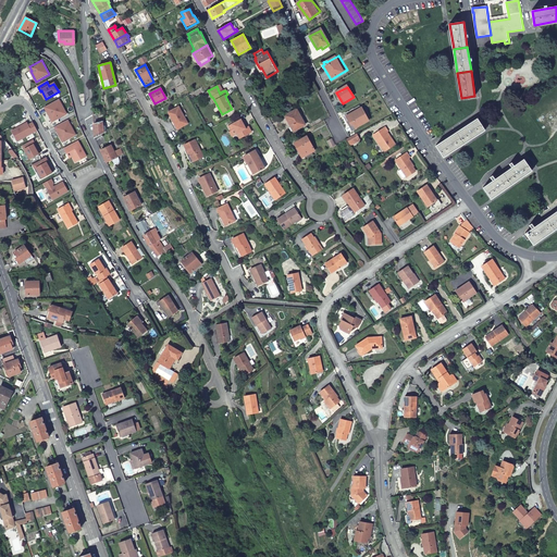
[(125,94),(130,103),(137,100),(132,90),(125,94)]
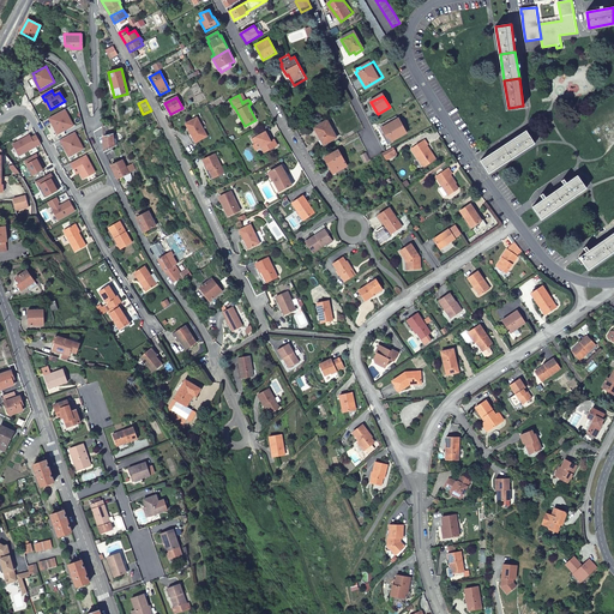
[(65,110),(48,119),(56,134),(73,126),(65,110)]
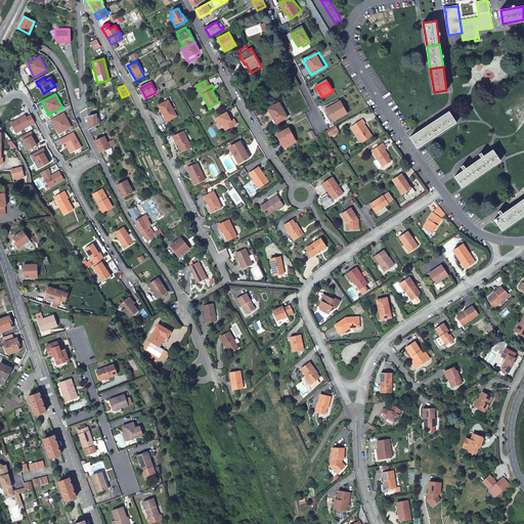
[(339,101),(337,99),(322,107),(331,122),(346,113),(339,101)]
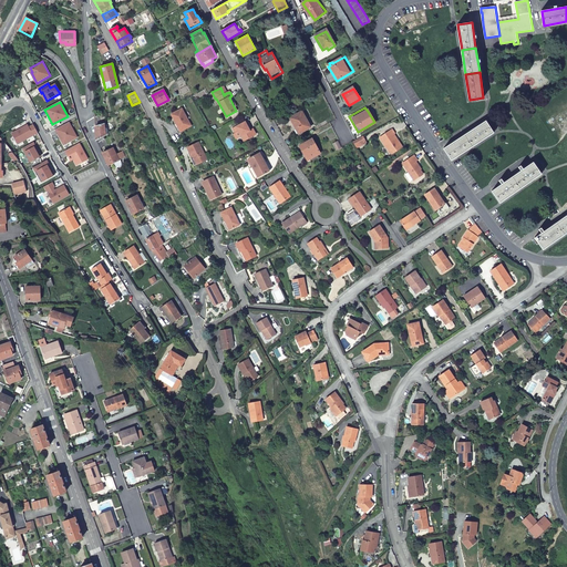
[(177,123),(182,131),(191,125),(182,109),(172,114),(176,123),(176,124),(177,123)]
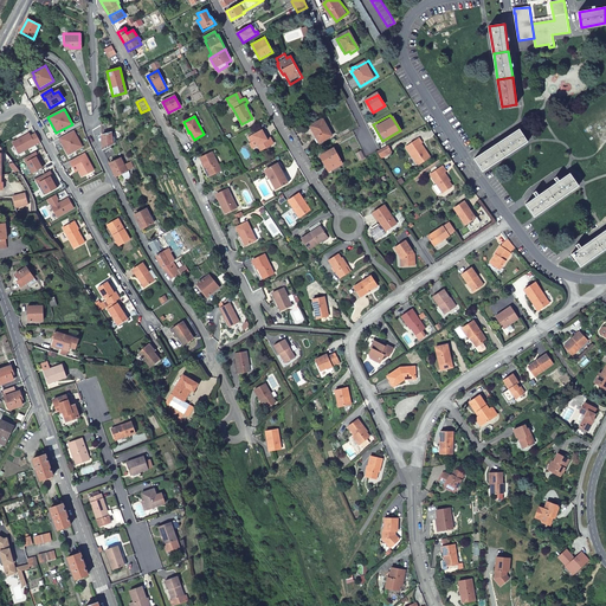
[(331,135),(322,118),(309,126),(320,142),(331,135)]
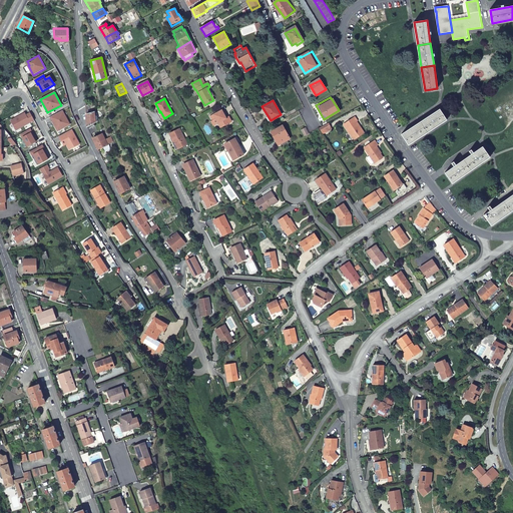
[(439,109),(420,121),(427,132),(446,119),(439,109)]
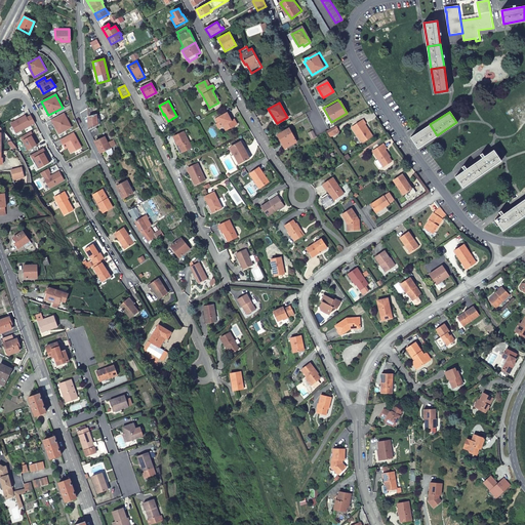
[(232,122),(228,113),(215,119),(217,123),(215,124),(218,130),(224,127),(226,131),(229,130),(237,125),(235,120),(232,122)]
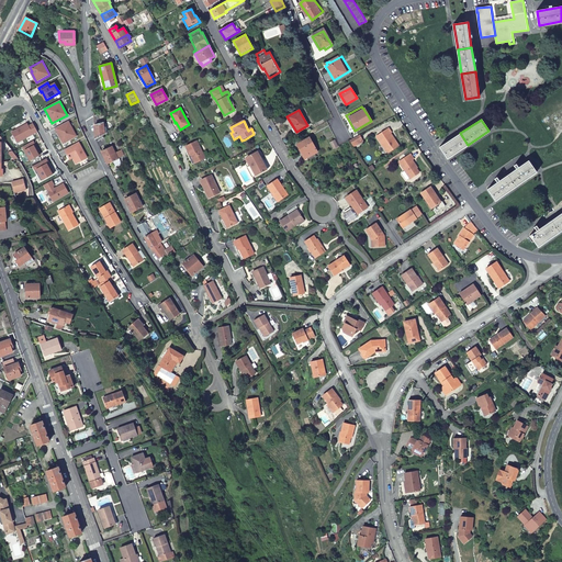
[(57,134),(63,144),(76,137),(68,123),(56,128),(58,133),(57,134)]
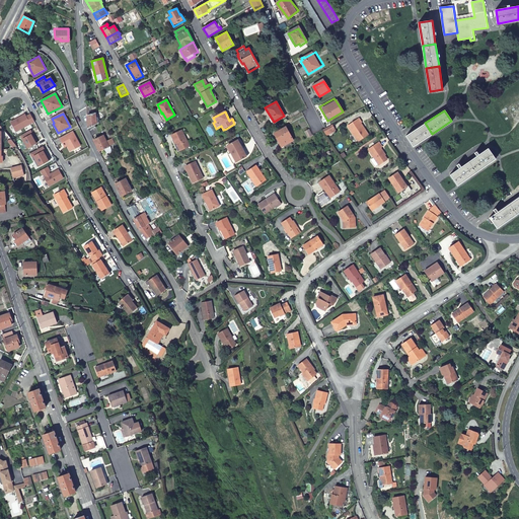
[(95,114),(87,116),(88,128),(95,125),(100,123),(99,119),(96,120),(95,114)]
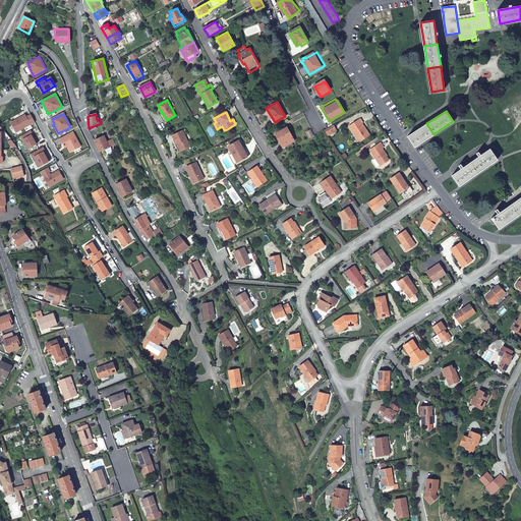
[(24,115),(10,122),(15,132),(34,122),(31,115),(25,117),(24,115)]
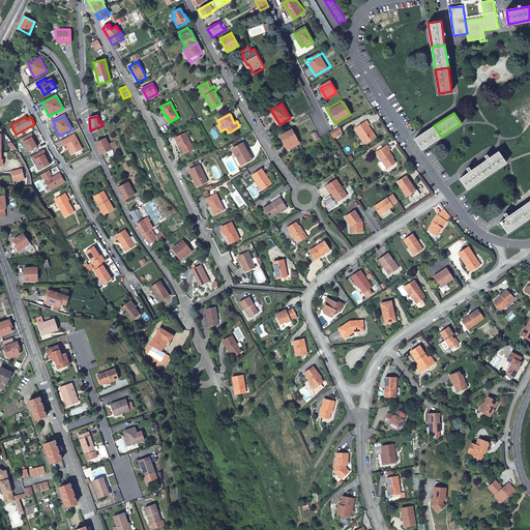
[(367,124),(365,120),(354,127),(364,143),(374,137),(365,125),(367,124)]
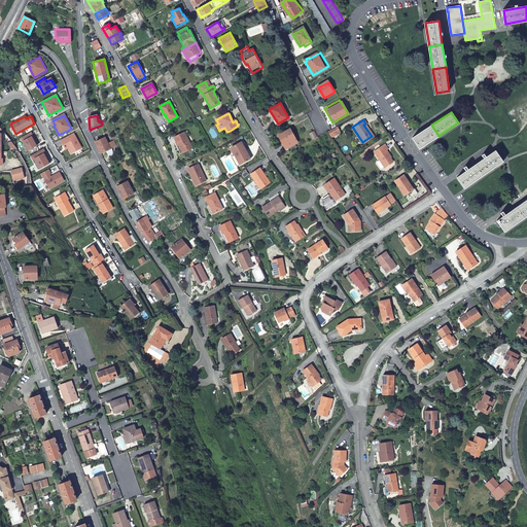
[(431,125),(412,138),(418,146),(419,148),(421,147),(438,136),(431,125)]
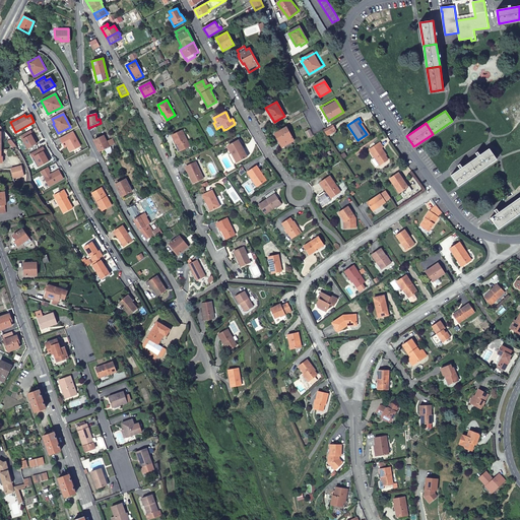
[(337,131),(333,124),(323,130),(327,136),(337,131)]
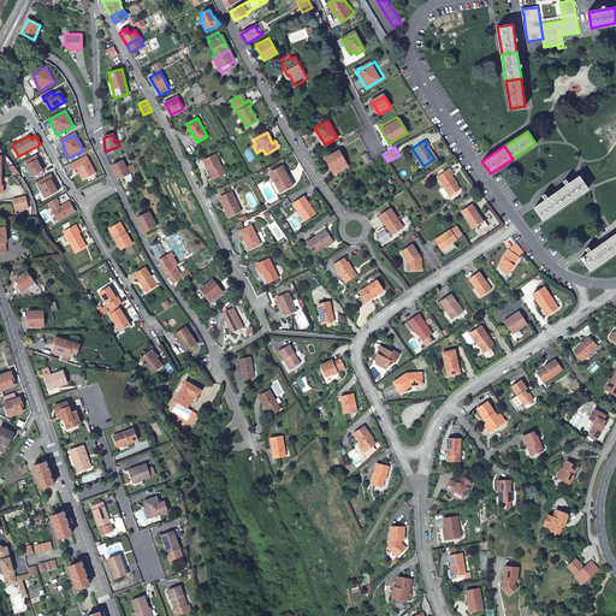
[(113,148),(105,152),(110,161),(118,157),(113,148)]
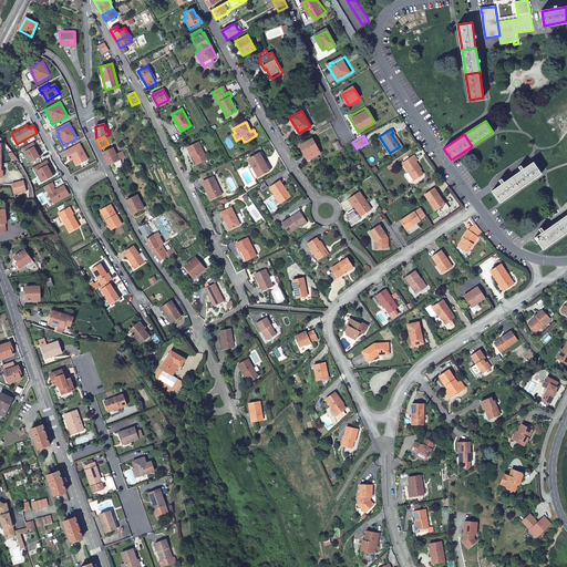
[(313,138),(312,138),(299,145),(306,157),(306,158),(308,162),(321,154),(313,138)]
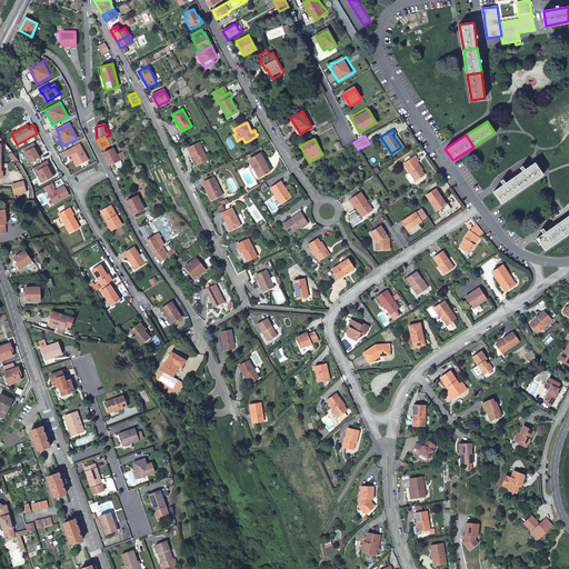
[(338,152),(343,149),(339,141),(333,143),(338,152)]
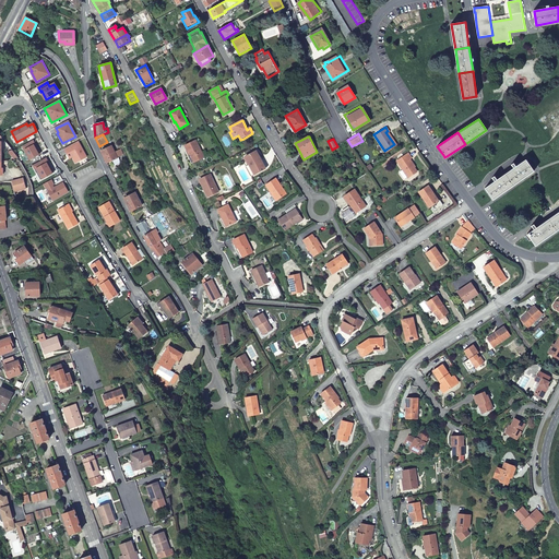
[(22,146),(28,159),(39,154),(32,141),(22,146)]
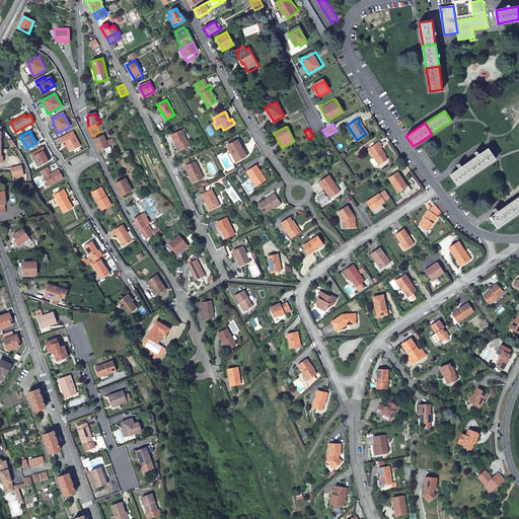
[(176,143),(180,151),(189,146),(181,131),(171,136),(175,144),(176,143)]
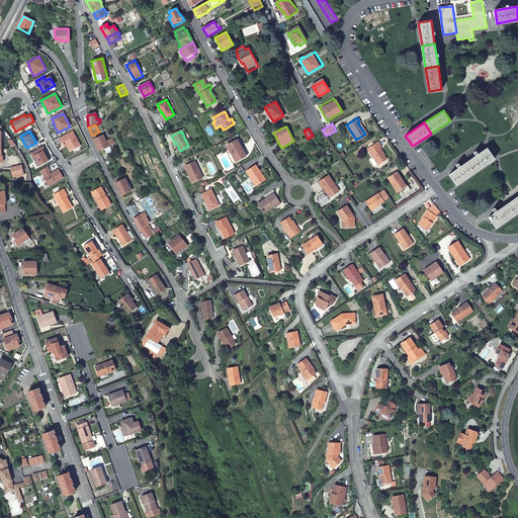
[(59,139),(63,146),(65,145),(66,147),(69,152),(79,147),(71,132),(59,139)]
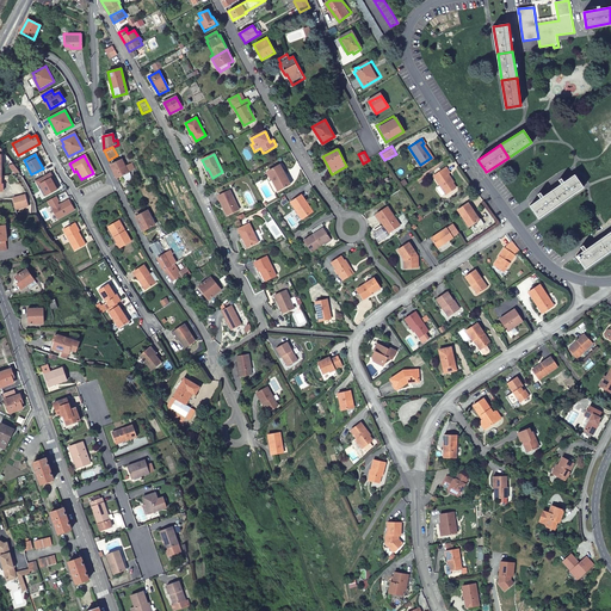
[(131,161),(133,161),(131,159),(125,156),(110,164),(113,171),(129,162),(131,161)]
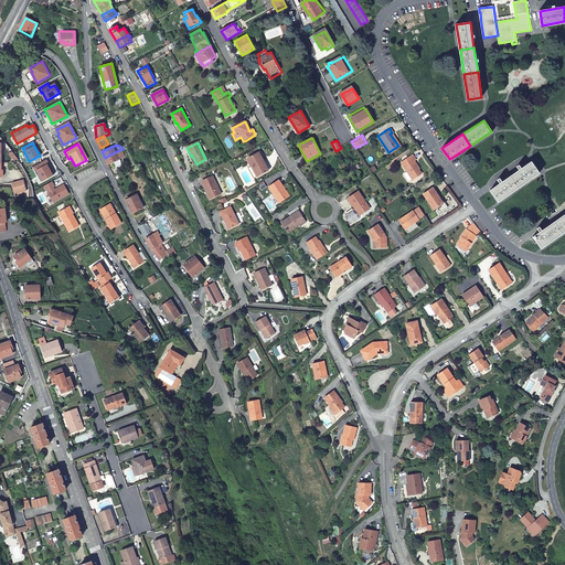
[(115,161),(117,166),(121,162),(120,159),(121,156),(119,150),(105,158),(108,164),(115,161)]
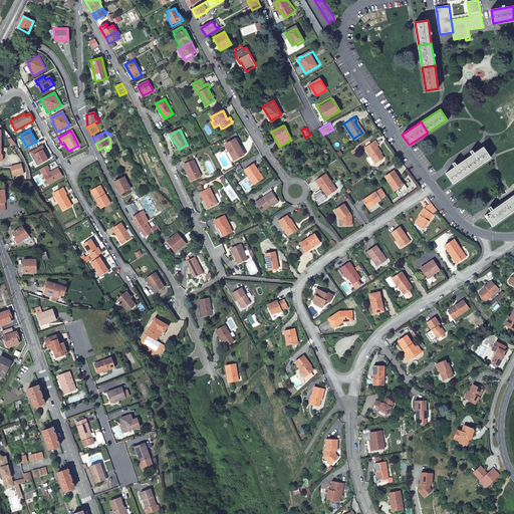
[(225,145),(234,161),(245,155),(236,139),(225,145)]
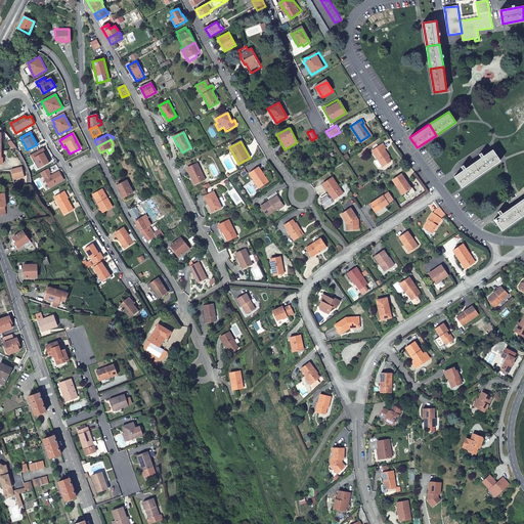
[(372,149),(382,165),(390,160),(386,154),(387,154),(384,147),(385,146),(382,142),(372,149)]
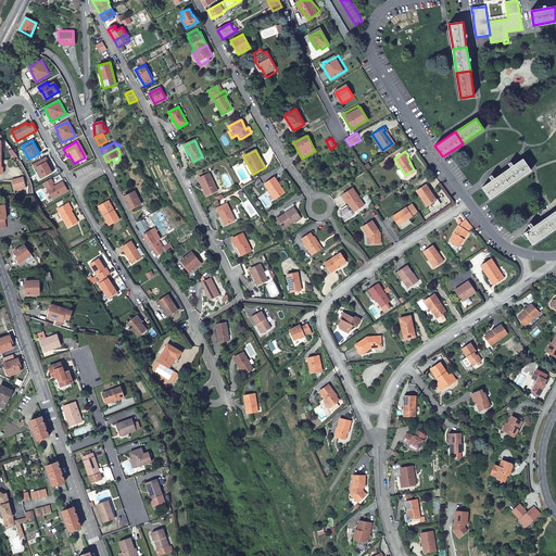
[(45,158),(32,165),(36,174),(38,174),(40,178),(50,174),(45,163),(47,162),(45,158)]
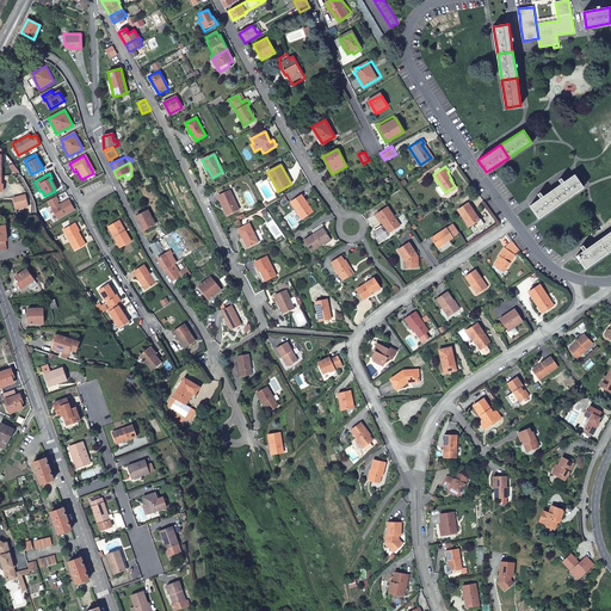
[(574,174),(551,190),(561,203),(582,187),(574,174)]
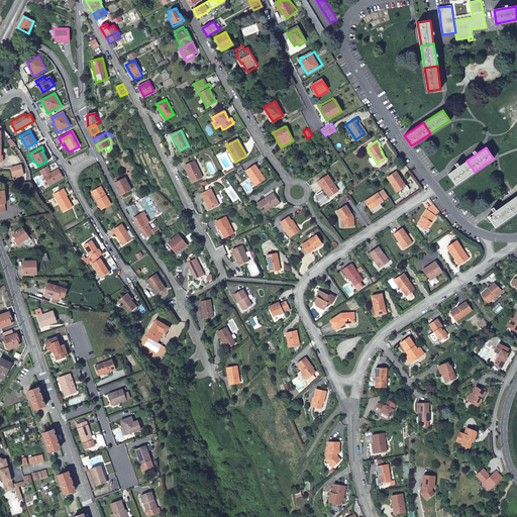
[(110,159),(111,159),(107,151),(102,153),(102,152),(100,152),(104,162),(110,159)]
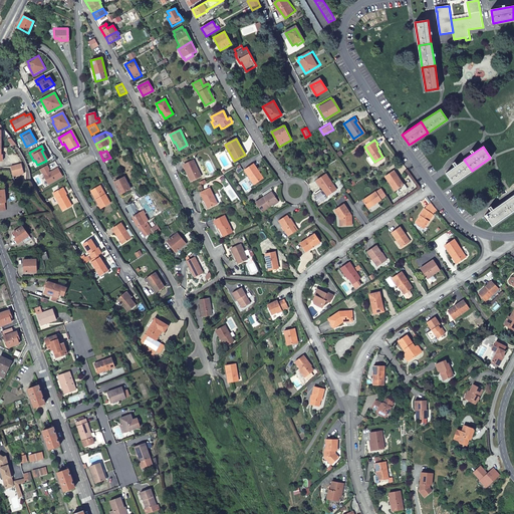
[(464,160),(446,173),(453,183),(472,171),(464,160)]
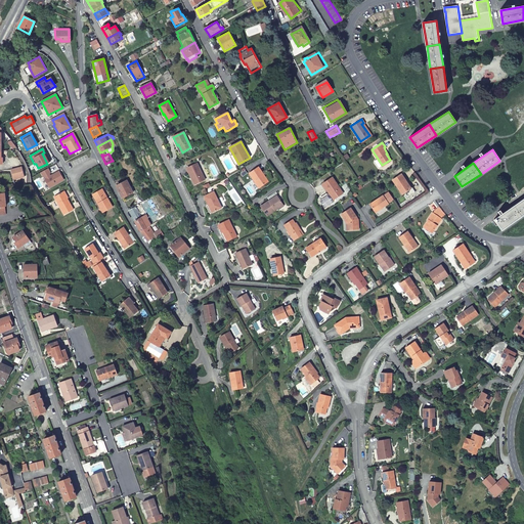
[(193,176),(197,184),(205,180),(198,164),(187,169),(191,177),(193,176)]
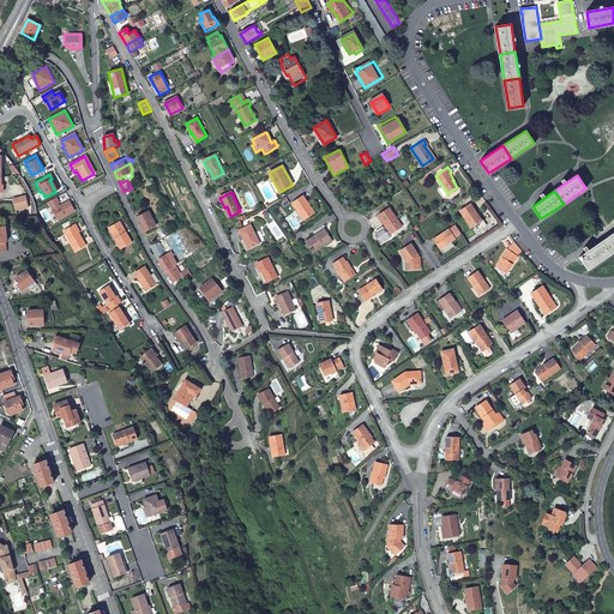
[(28,206),(25,196),(14,199),(18,210),(28,206)]
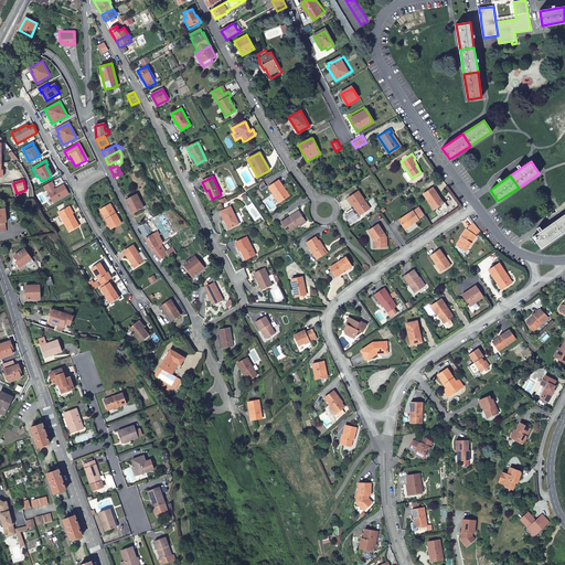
[(46,194),(51,203),(66,195),(62,185),(52,191),(51,188),(53,188),(50,182),(42,187),(45,191),(46,190),(48,193),(46,194)]
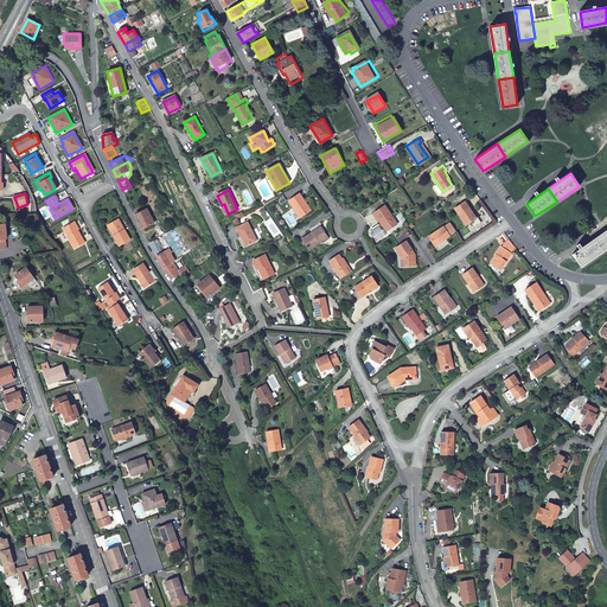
[(300,196),(289,202),(300,219),(310,213),(305,205),(306,205),(300,196)]
